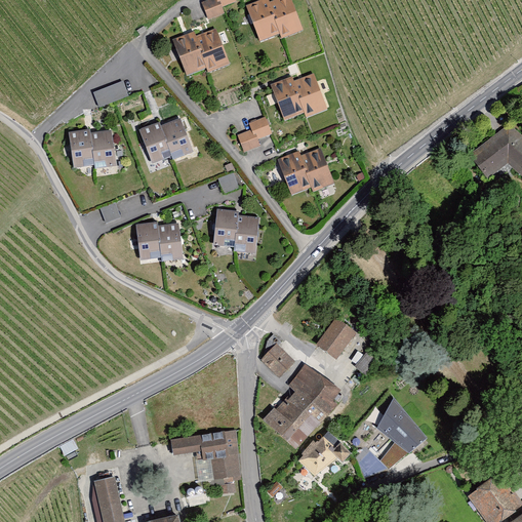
[(202,0),(208,18),(226,12),(224,4),(234,0),(202,0)]
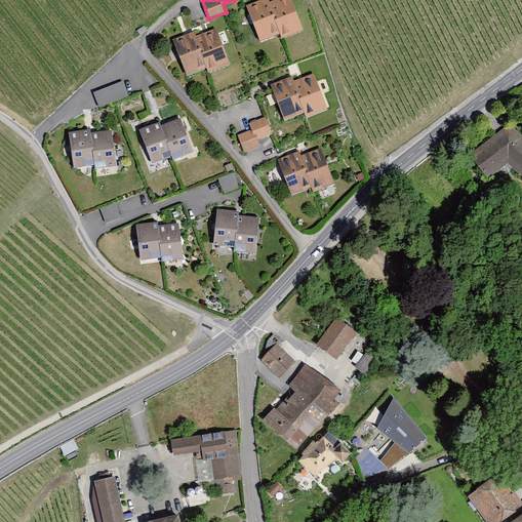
[(257,0),(245,5),(259,40),(280,32),(282,38),(305,29),(293,0),(277,0),(272,2),(271,0),(257,0)]
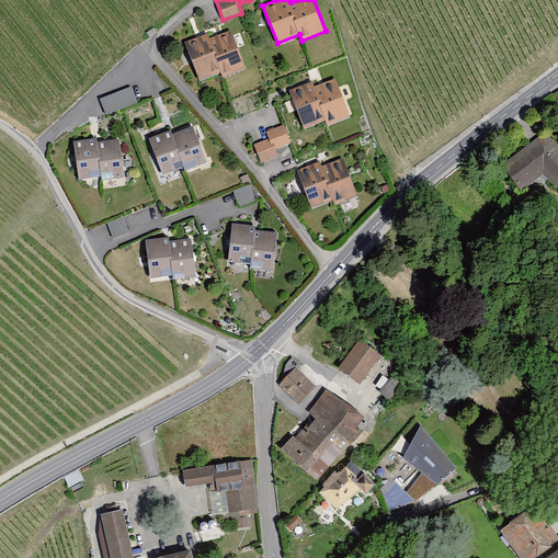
[(208,31),(182,42),(200,81),(219,72),(223,80),(249,68),(231,29),(212,37),(208,31)]
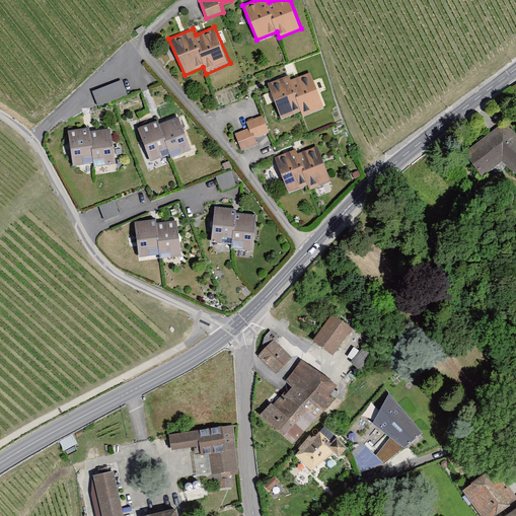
[(289,75),(267,83),(280,119),(300,112),(301,117),(323,108),(311,74),(291,81),(289,75)]
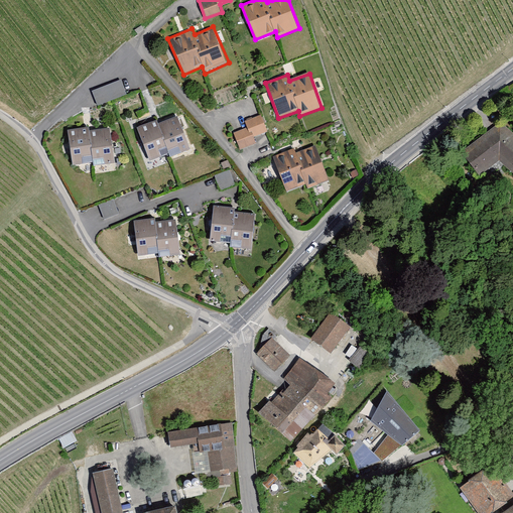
[(121,79),(91,91),(97,105),(127,93),(121,79)]
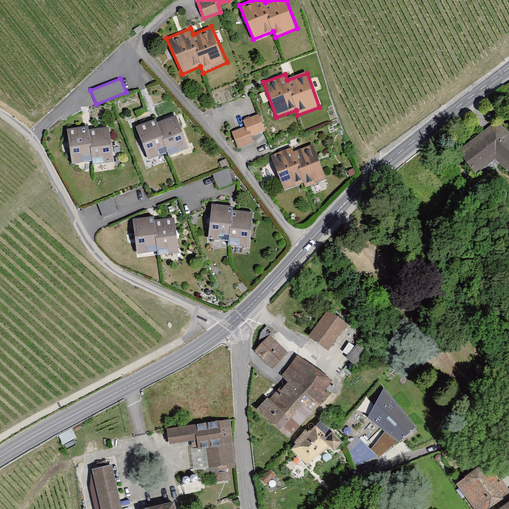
[(246,126),(232,130),(237,147),(255,142),(252,134),(266,129),(260,112),(243,117),(246,126)]
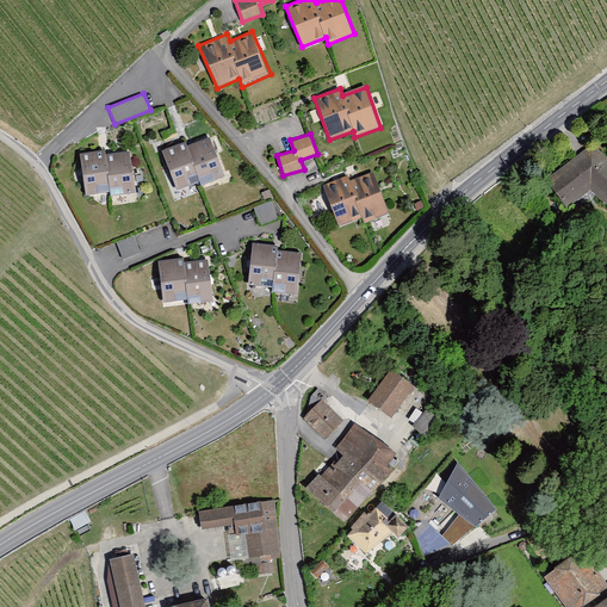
[(186,142),(161,152),(178,192),(198,184),(200,187),(227,177),(211,137),(189,147),(186,142)]
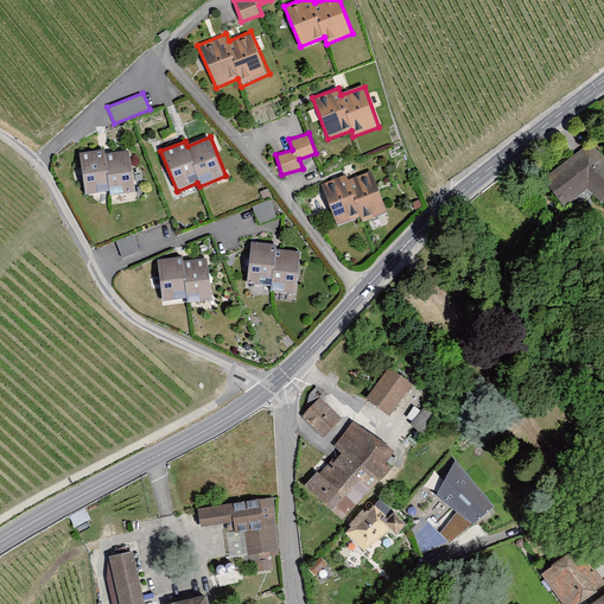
[(603,153),(590,141),(542,177),(563,205),(587,186),(603,198),(603,153)]
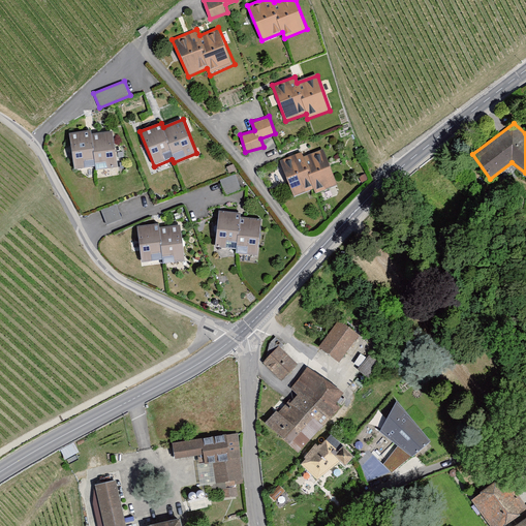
[(91,129),(67,133),(73,167),(95,163),(96,168),(119,164),(113,130),(92,134),(91,129)]
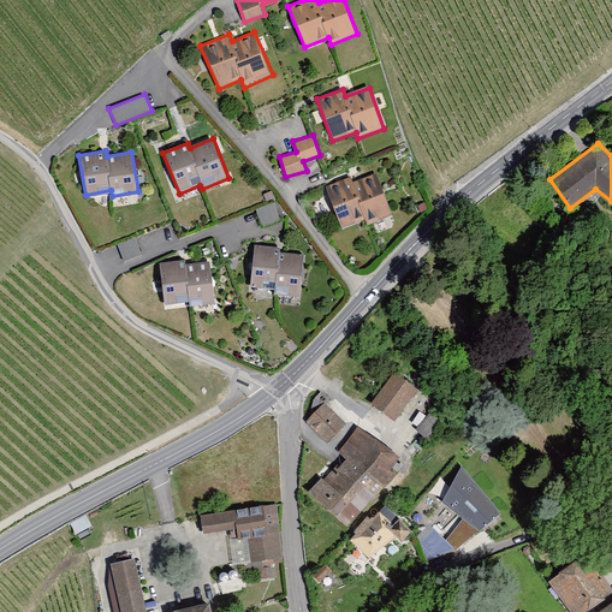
[(350,176),(324,186),(342,229),(364,220),(367,224),(393,213),(378,174),(354,184),(350,176)]
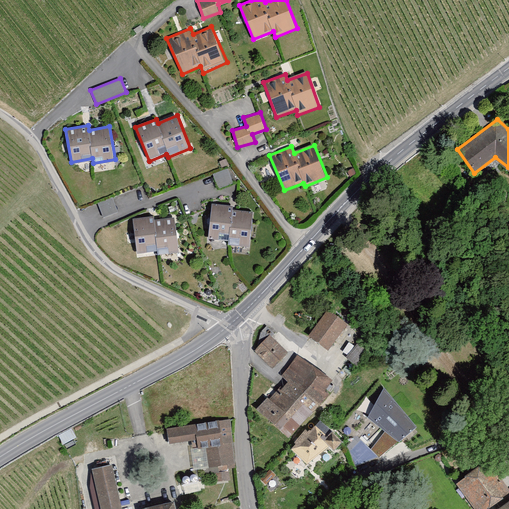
[(227,167),(212,174),(219,188),(234,181),(227,167)]
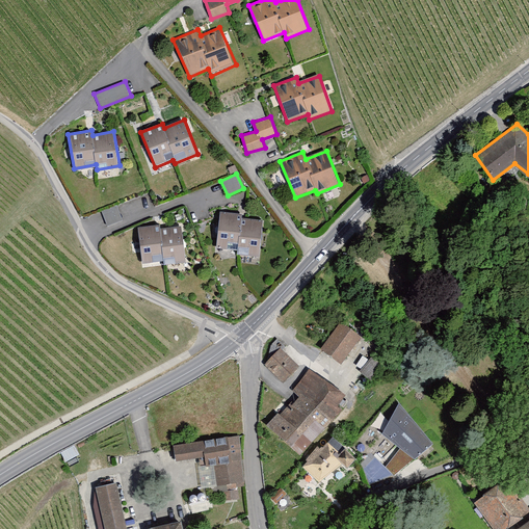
[(241,212),(218,210),(214,246),(236,248),(236,254),(261,256),(264,220),(241,218),(241,212)]
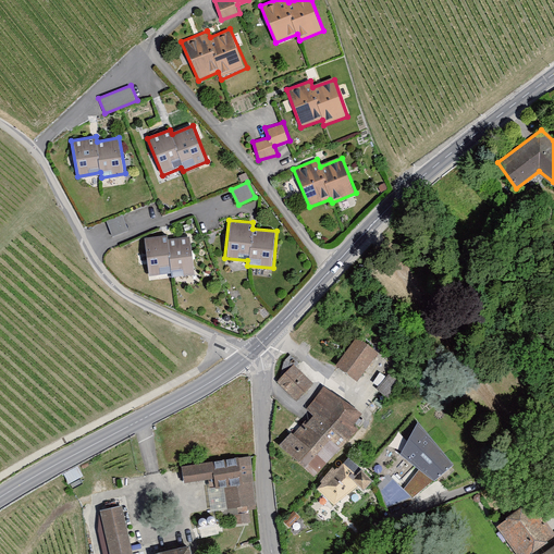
[(167,235),(143,238),(148,274),(172,271),(173,279),(198,274),(193,237),(168,241),(167,235)]
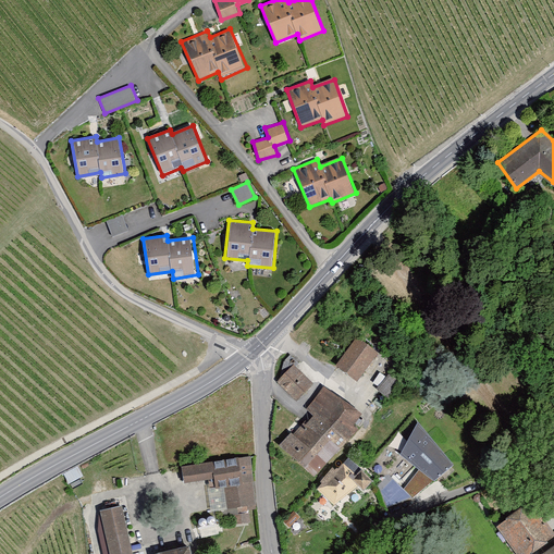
[(379,353),(357,336),(337,362),(358,379),(379,353)]
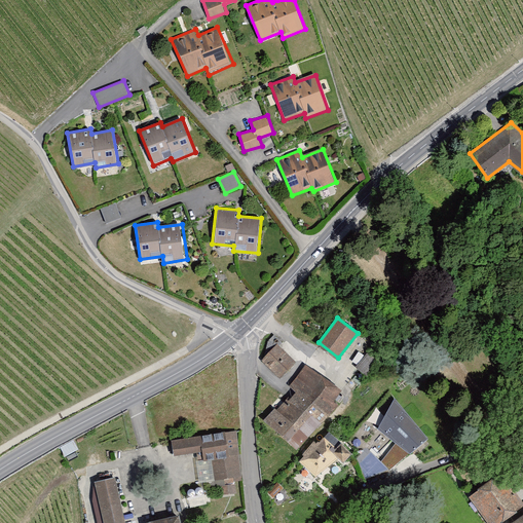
[(297,361),(278,343),(263,360),(282,377),(297,361)]
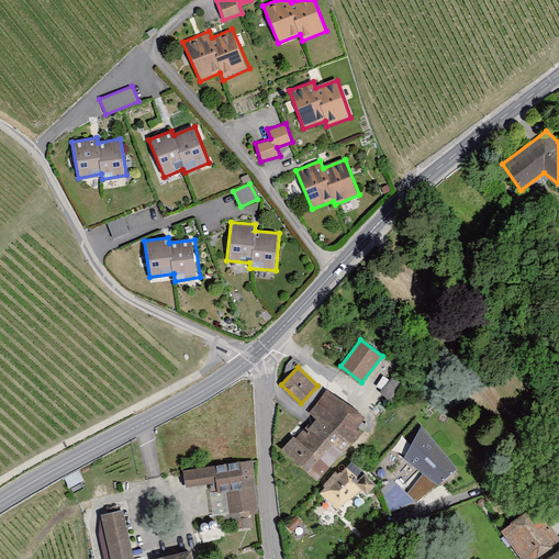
[(404,381),(393,373),(381,391),(392,399),(404,381)]
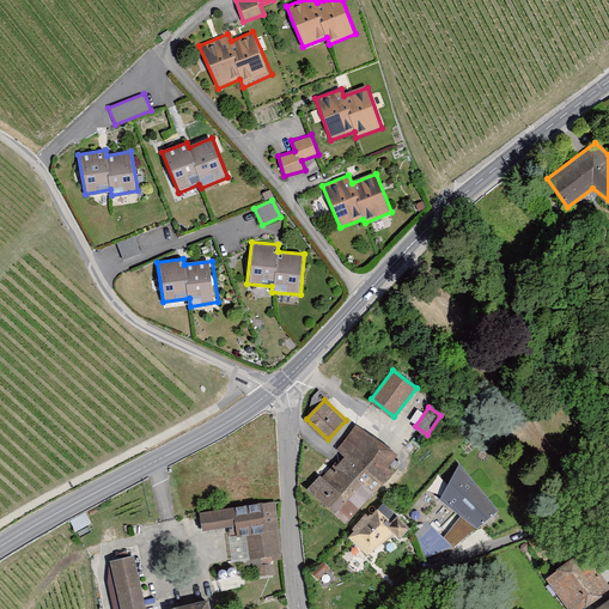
[(346,452),(309,489),(351,523),(397,470),(393,467),(401,452),(355,424),(339,449),(346,452)]
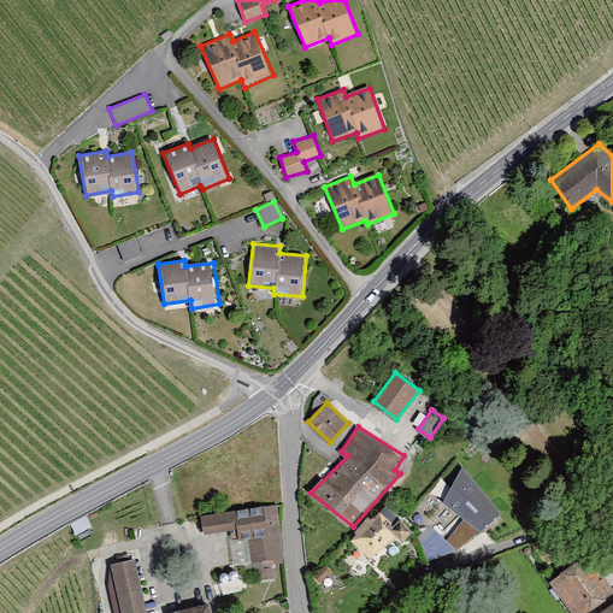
[(506,512),(464,464),(444,500),(488,530),(506,512)]
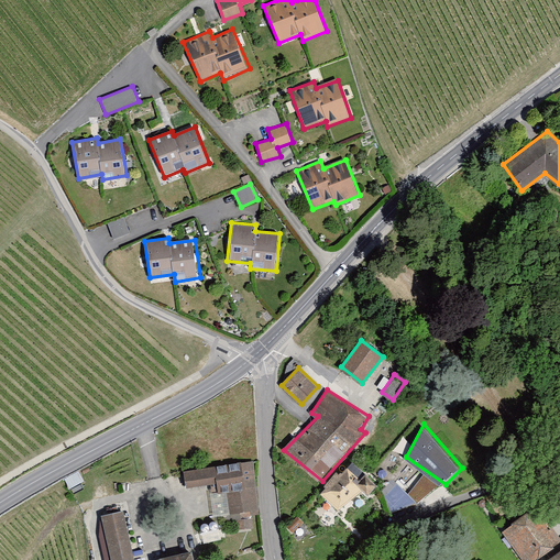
[(352,459),(322,493),(343,512),(364,489),(372,494),(382,484),(352,459)]
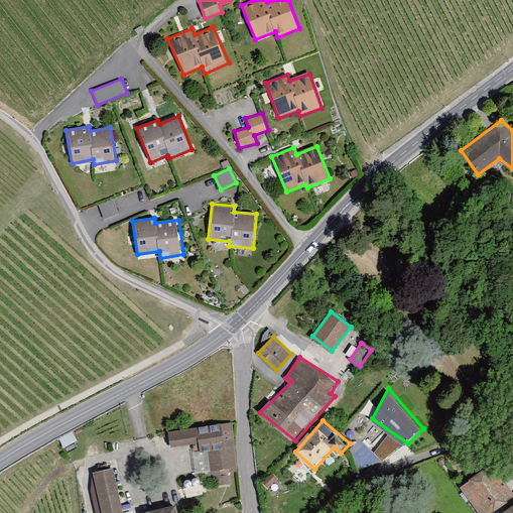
[(230,423),(167,430),(169,445),(191,443),(195,471),(213,469),(214,484),(231,482),(229,466),(235,466),(230,423)]
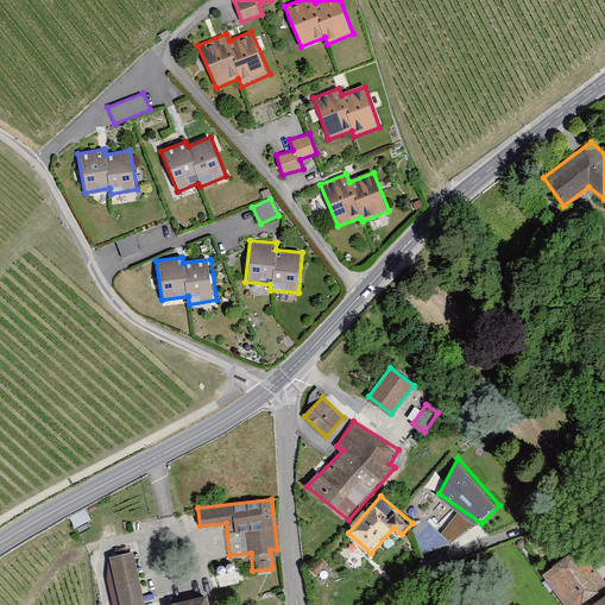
[(70,520),(86,512),(82,506),(68,514),(70,520)]
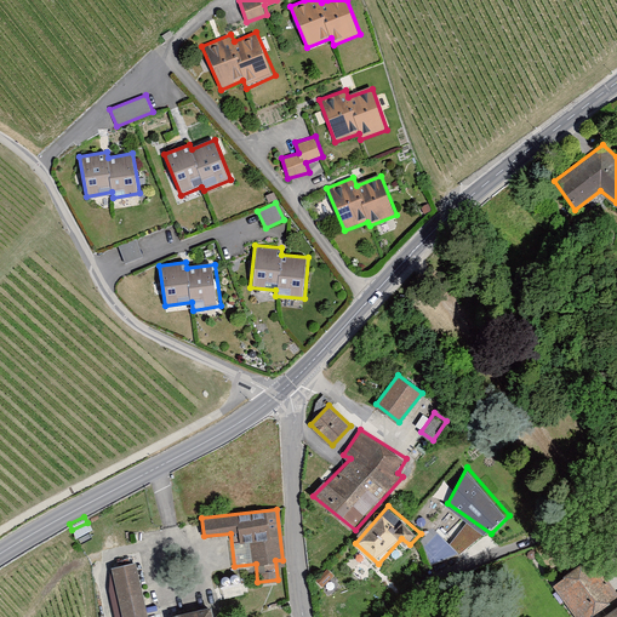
[(137,559),(109,566),(121,616),(215,616),(213,606),(165,616),(155,616),(155,611),(149,612),(137,559)]
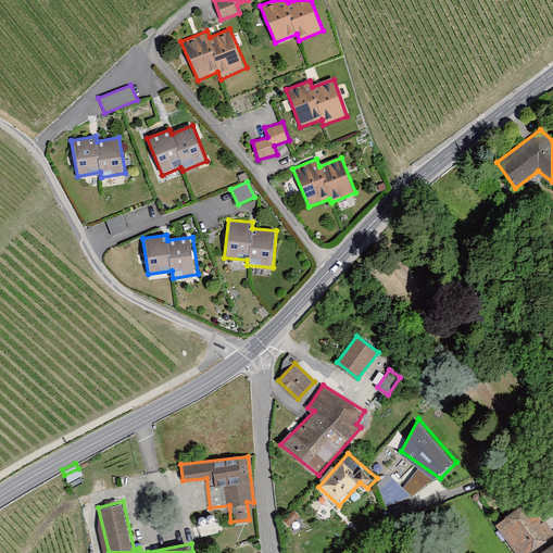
[(505,517),(495,524),(517,552),(528,544),(529,547),(540,538),(539,537),(548,530),(527,502),(522,506),(519,504),(504,516),(505,517)]
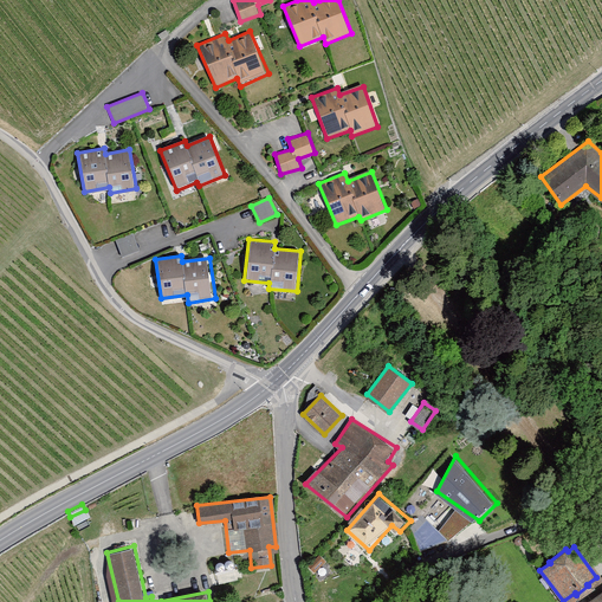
[(212,581),(234,576),(232,564),(208,570),(212,581)]
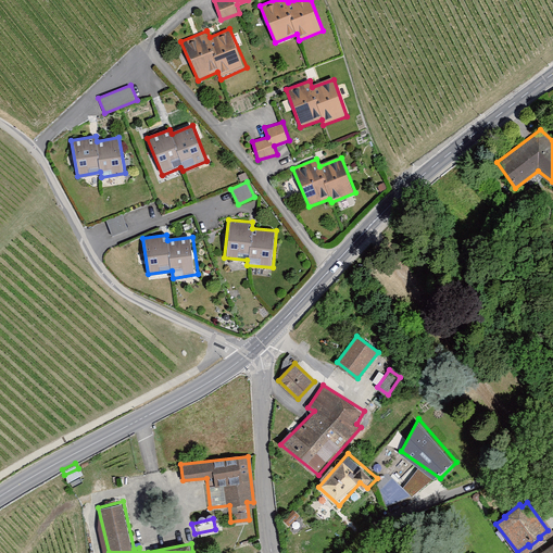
[(552,552),(552,541),(537,552),(552,552)]
